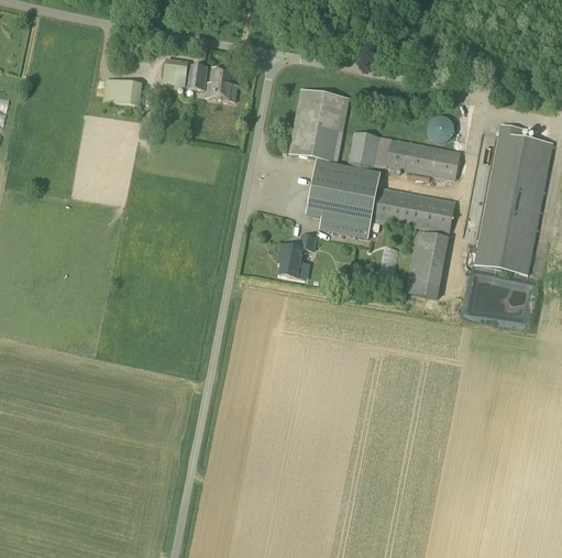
[(185,84),(189,61),(167,57),(164,80),(185,84)]
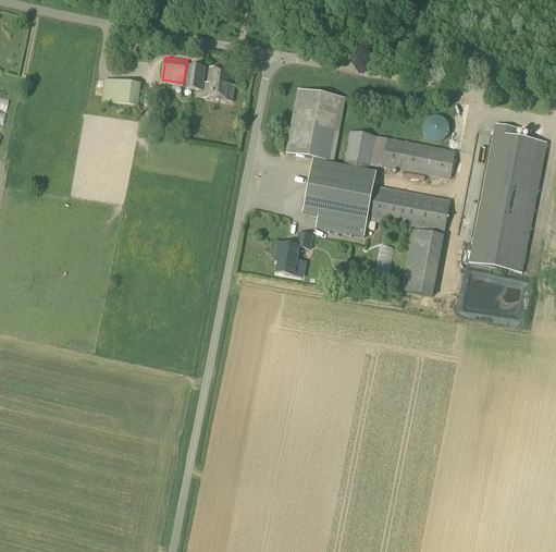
[(201,87),(206,63),(190,61),(186,85),(201,87)]
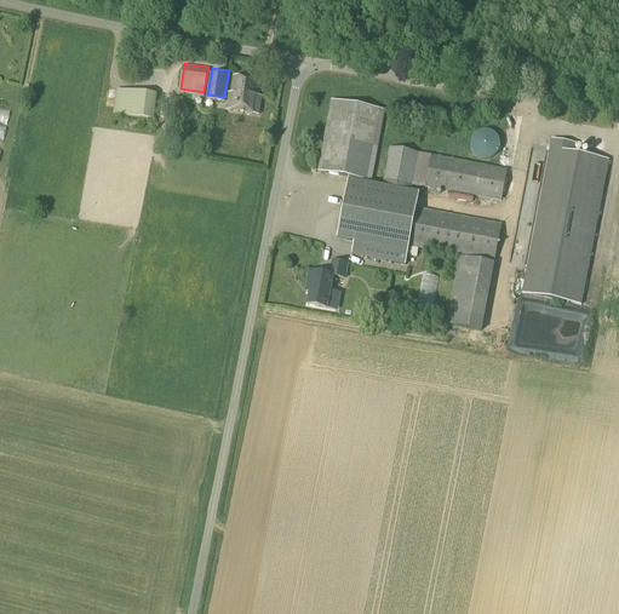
[(259,109),(262,91),(259,91),(262,75),(236,72),(233,95),(229,95),(228,105),(259,109)]
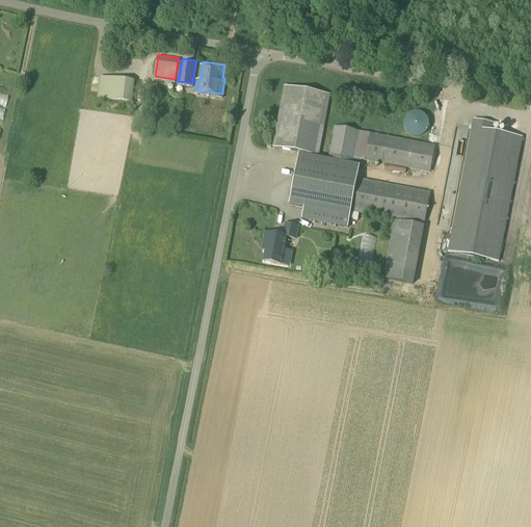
[(132,98),(134,77),(101,73),(99,94),(132,98)]
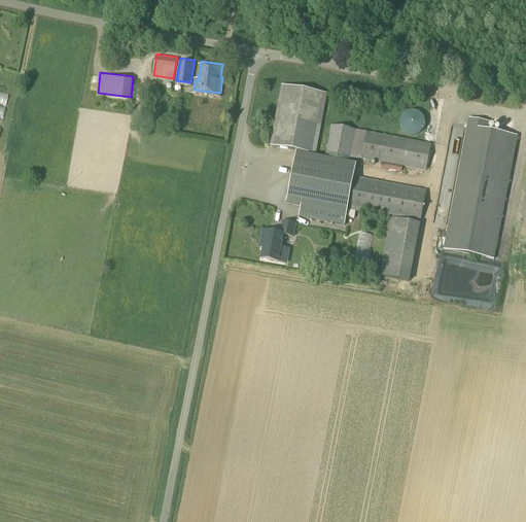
[(154,88),(155,79),(147,78),(146,87),(154,88)]
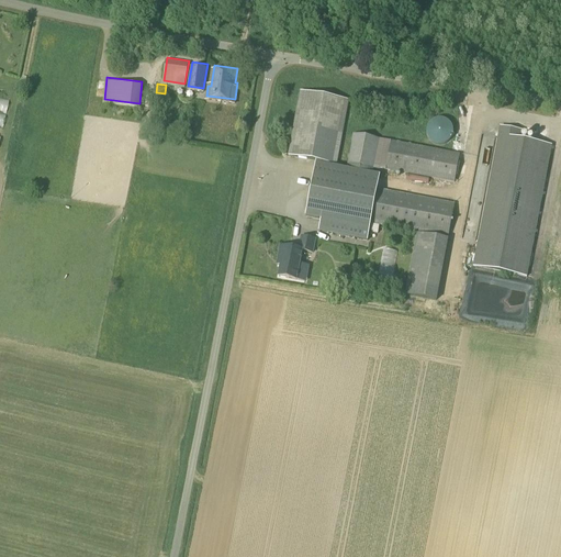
[(337,160),(348,96),(300,88),(289,153),(337,160)]
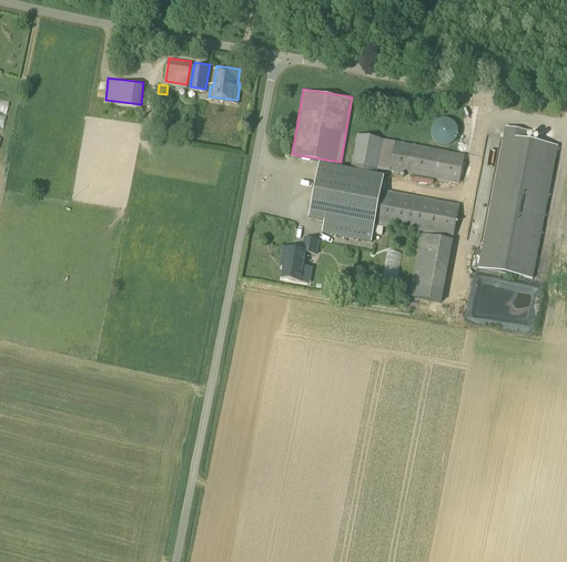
[(436,124),(444,141),(461,133),(453,116),(436,124)]
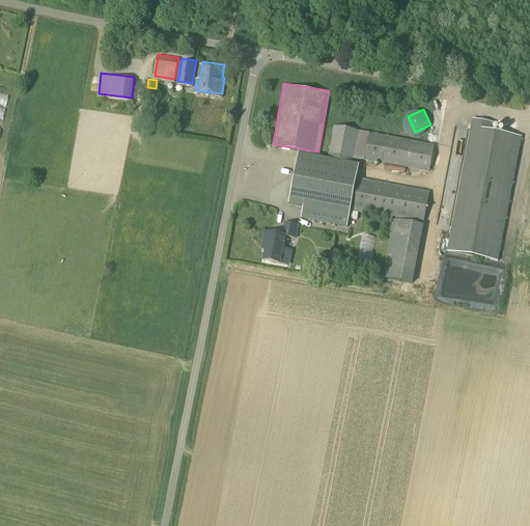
[(494,119),(473,115),(473,118),(448,247),(498,256),(522,133),(493,128),(494,119)]
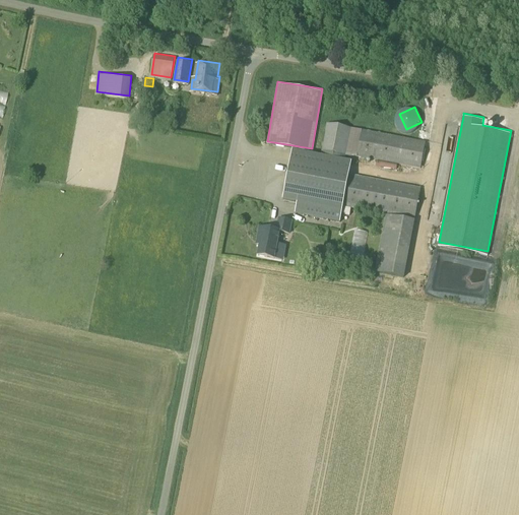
[(420,165),(426,139),(327,120),(321,152),(293,146),(283,196),(298,199),(296,210),(340,218),(343,202),(415,216),(422,184),(349,171),(352,157),(345,156),(346,151),(358,153),(358,152),(400,161),(399,164),(416,167),(416,165),(420,165)]
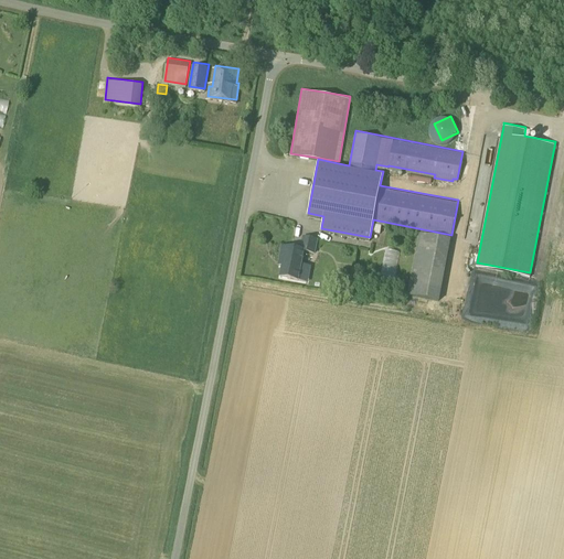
[(307,171),(301,174),(306,183),(311,180),(307,171)]
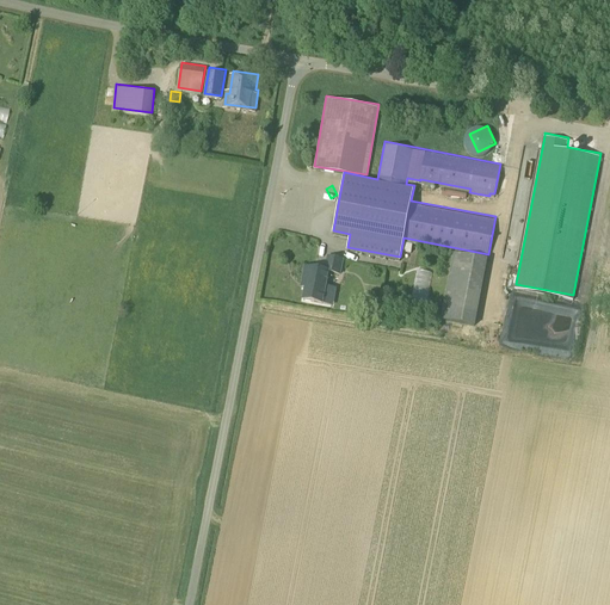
[(322,269),(305,265),(300,286),(305,288),(302,302),(320,304),(321,300),(330,302),(332,290),(324,289),(326,272),(340,275),(343,258),(325,254),(322,269)]
